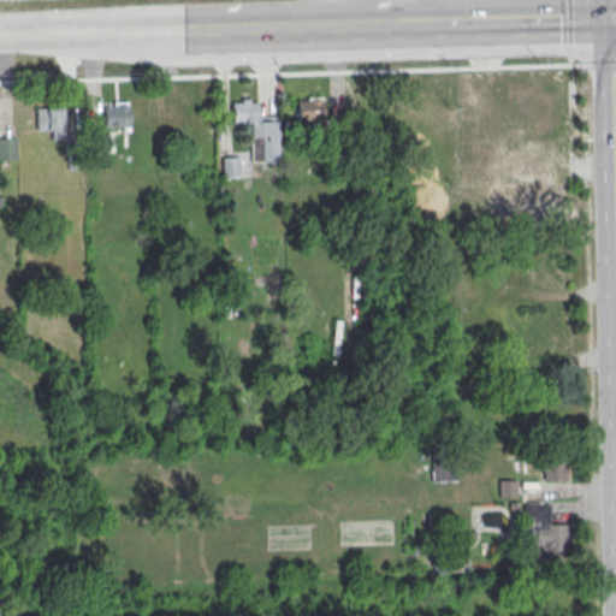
[(321,96),(323,122),(296,123),(296,102),(306,101),(306,98),(321,96)]
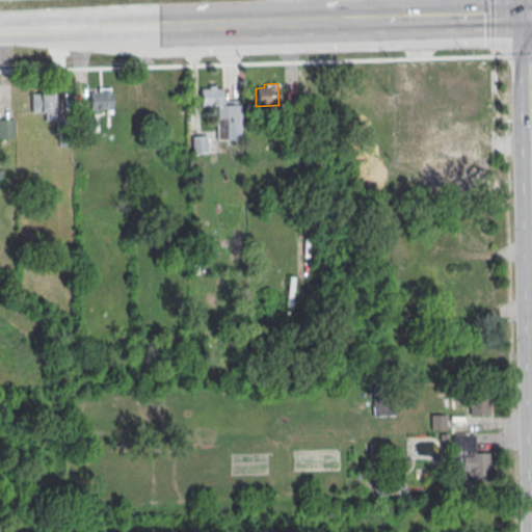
[(111,86),(112,108),(89,109),(88,90),(98,90),(98,86),(111,86)]
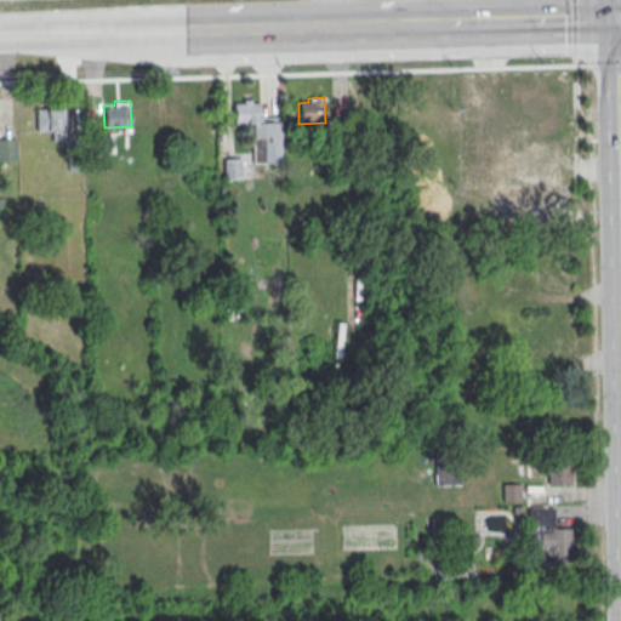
[(260,103),(260,125),(280,124),(281,165),(251,165),(250,126),(233,127),(233,106),(244,104),(244,101),(250,101),(250,103),(260,103)]
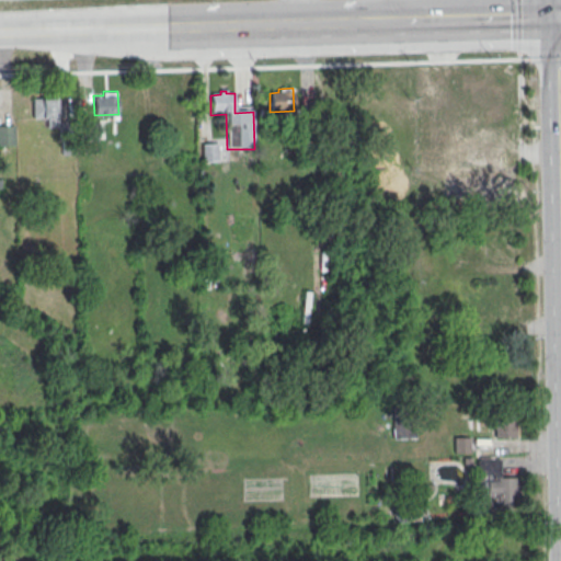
[(32,96),(32,117),(57,116),(57,96),(32,96)]
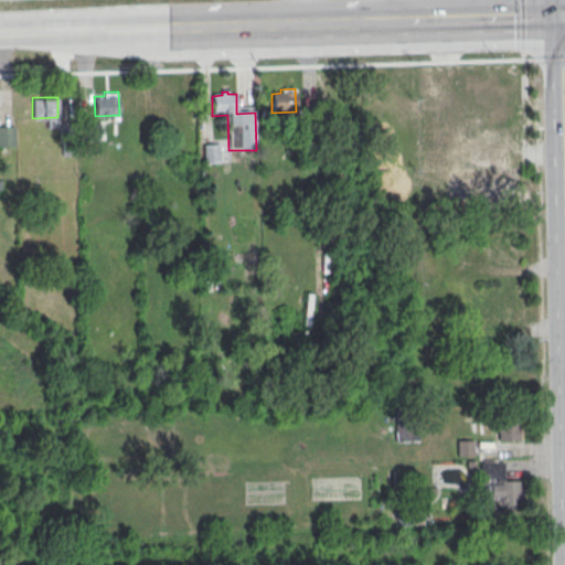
[(98,140),(98,124),(84,124),(84,140),(98,140)]
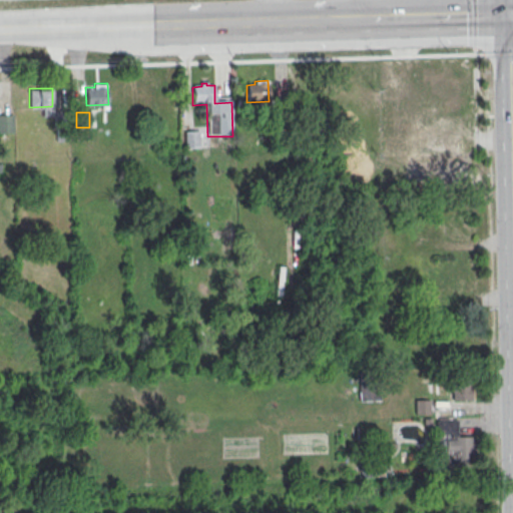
[(0,113),(13,113),(13,128),(0,128),(0,113)]
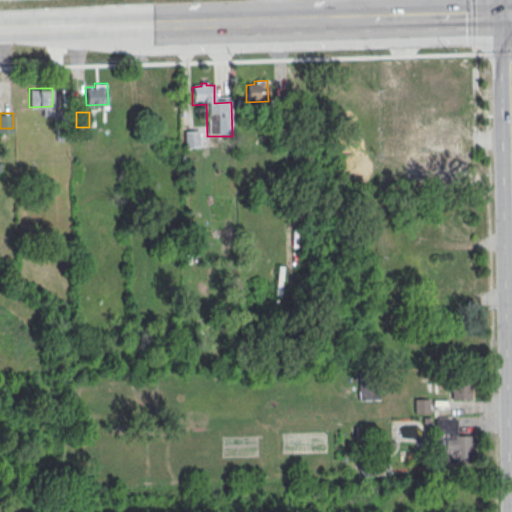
[(185,130),(185,148),(199,148),(199,130),(185,130)]
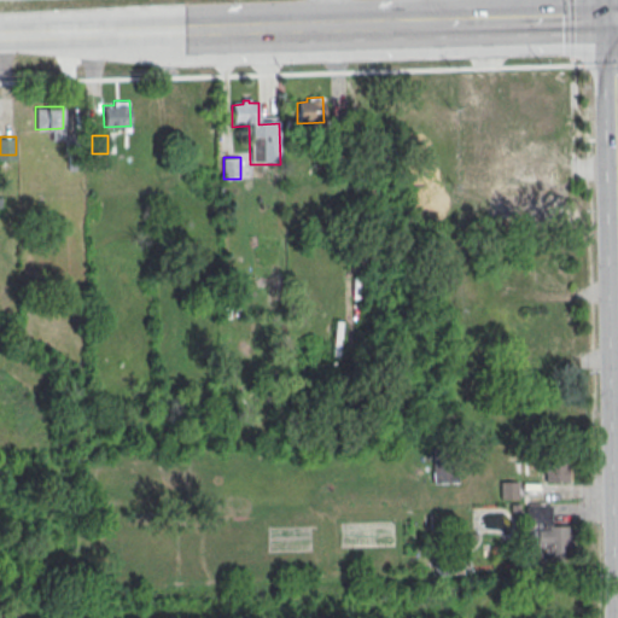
[(567,482),(567,459),(544,459),(544,482),(567,482)]
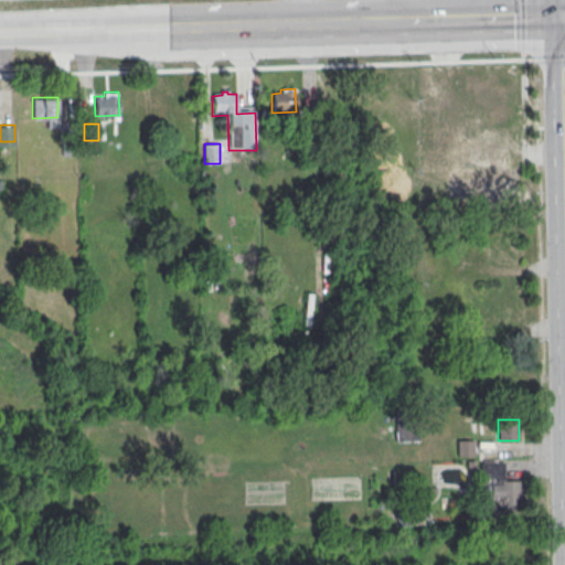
[(473,440),(457,440),(457,455),(473,455),(473,440)]
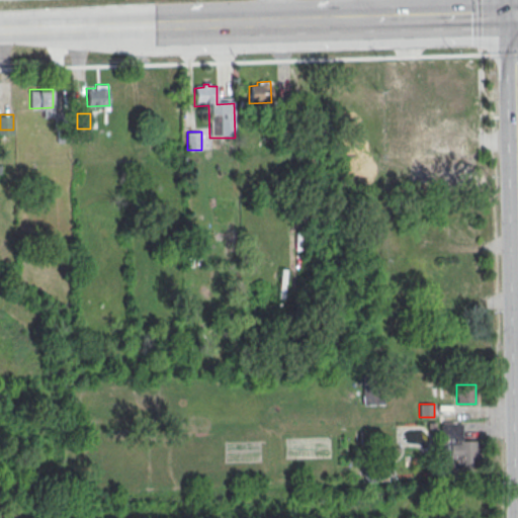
[(477,440),(461,440),(461,423),(440,424),(441,451),(448,451),(449,462),(477,462),(477,440)]
